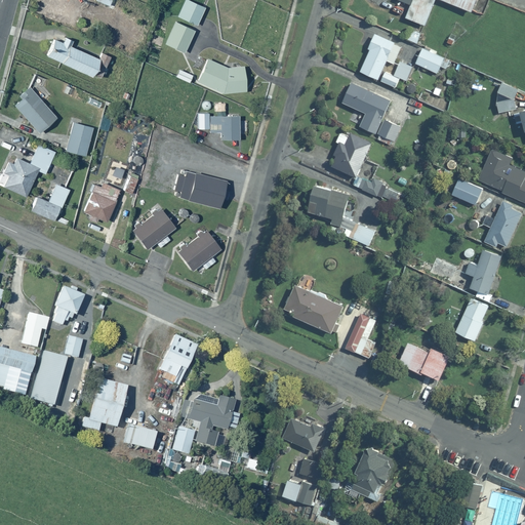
[(189,0),(184,0),(176,15),(197,25),(204,7),(189,0)]
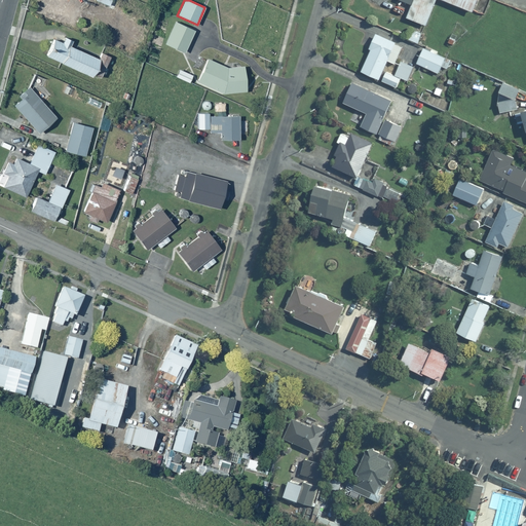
[(397,0),(412,6),(407,19),(426,27),(437,0),(441,0),(474,13),(478,0),(397,0)]
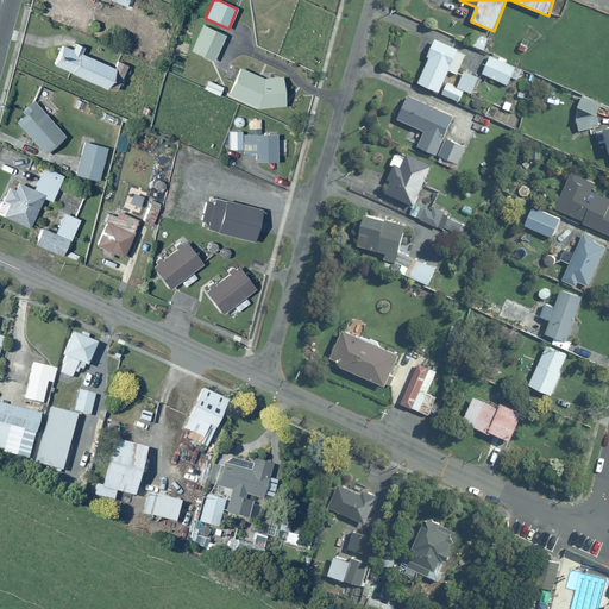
[(136,4),(130,1),(126,10),(132,12),(136,4)]
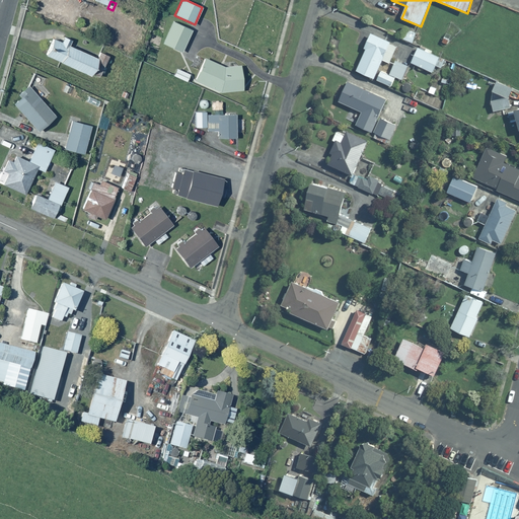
[(172,20),(162,42),(182,51),(192,29),(172,20)]
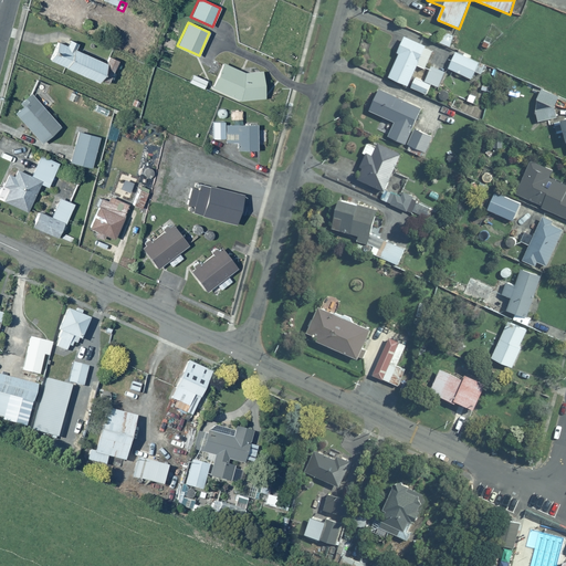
[(446,30),(440,41),(449,46),(456,35),(446,30)]
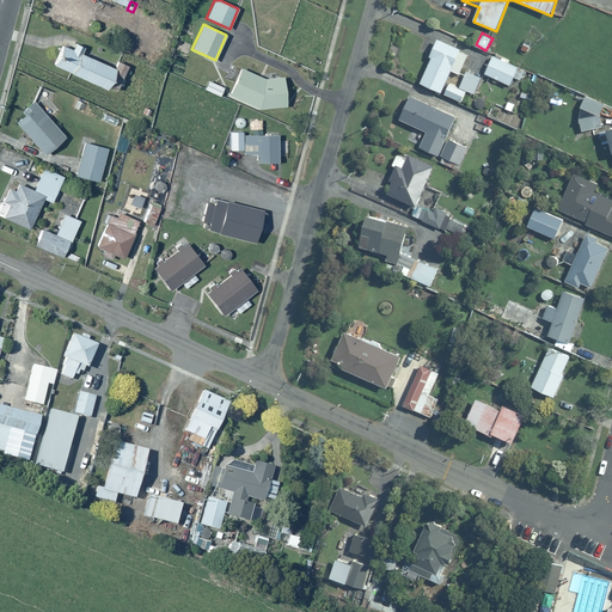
[(441,92),(451,69),(459,74),(469,53),(438,38),(430,55),(434,56),(422,83),(441,92)]
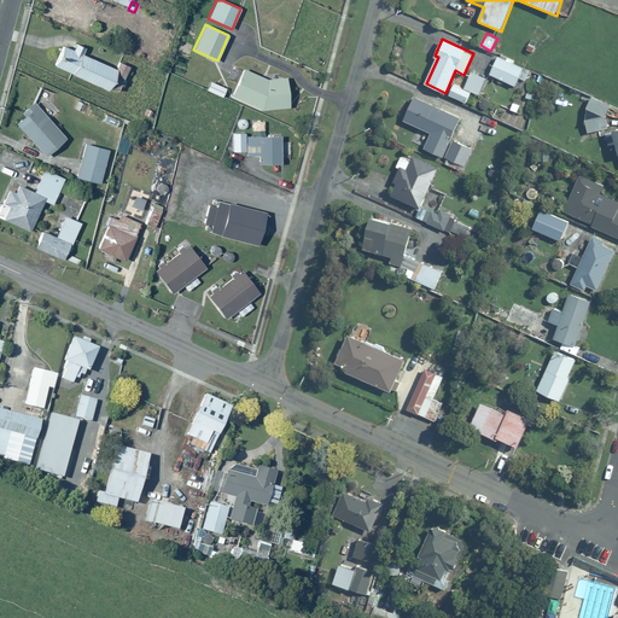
[(63,46),(53,66),(71,75),(106,92),(109,88),(117,92),(129,68),(118,63),(117,65),(115,70),(82,56),(86,48),(77,45),(76,44),(73,51),(63,46)]
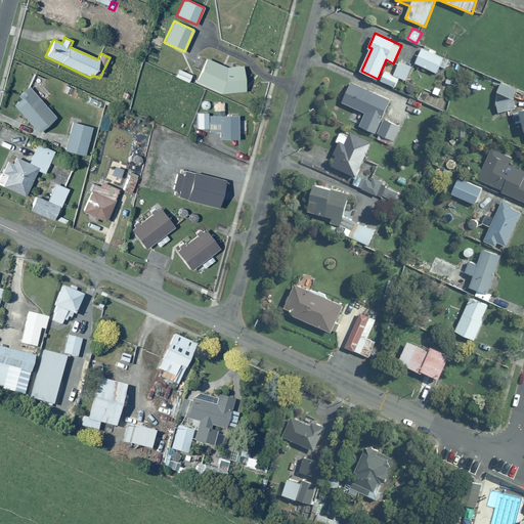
[(423,46),(416,62),(436,72),(439,66),(445,69),(449,59),(423,46)]
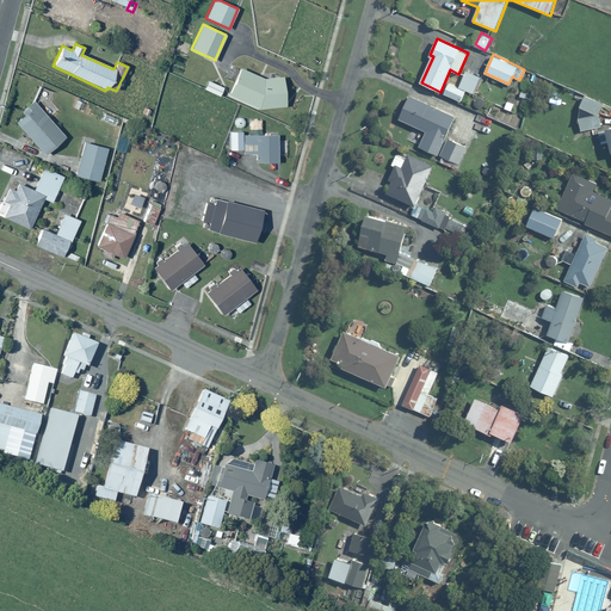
[(242,66),(229,93),(258,107),(287,105),(284,75),(263,76),(242,66)]
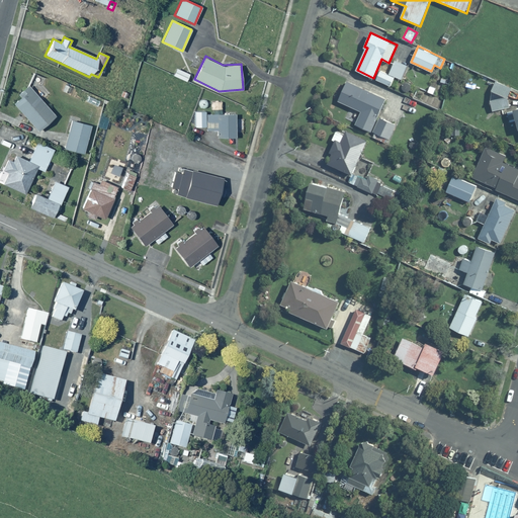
[(409,65),(397,59),(389,74),(380,70),(376,79),(391,86),(396,76),(402,79),(409,65)]
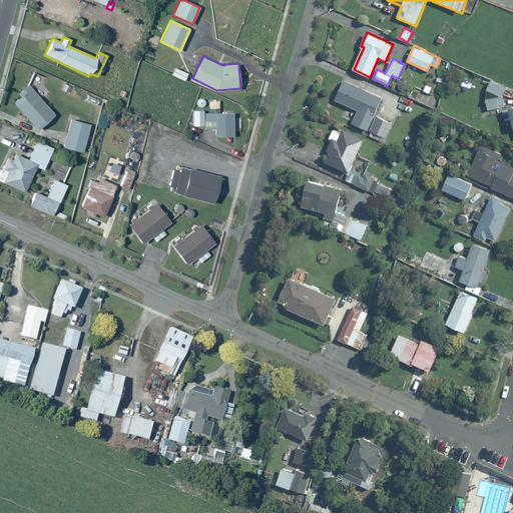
[(175,66),(171,73),(185,80),(188,72),(175,66)]
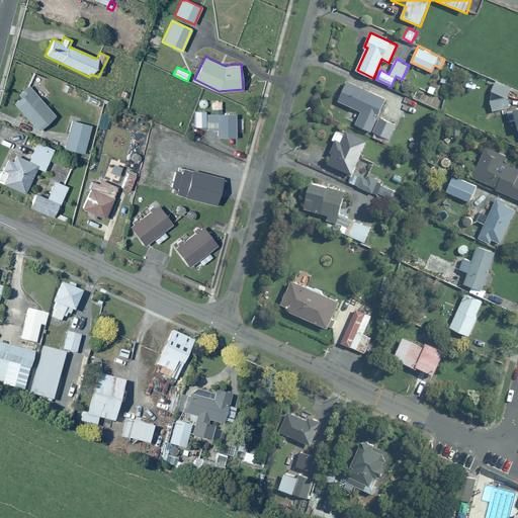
[(371,131),(386,98),(347,80),(338,100),(361,111),(355,124),(371,131)]
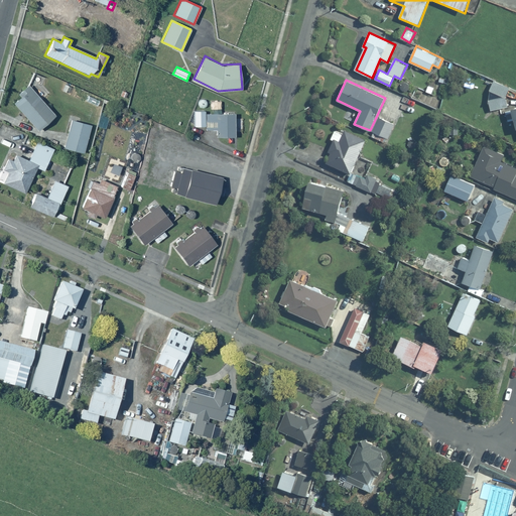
[(510,87),(495,80),(490,89),(489,99),(490,110),(508,106),(506,96),(510,87)]
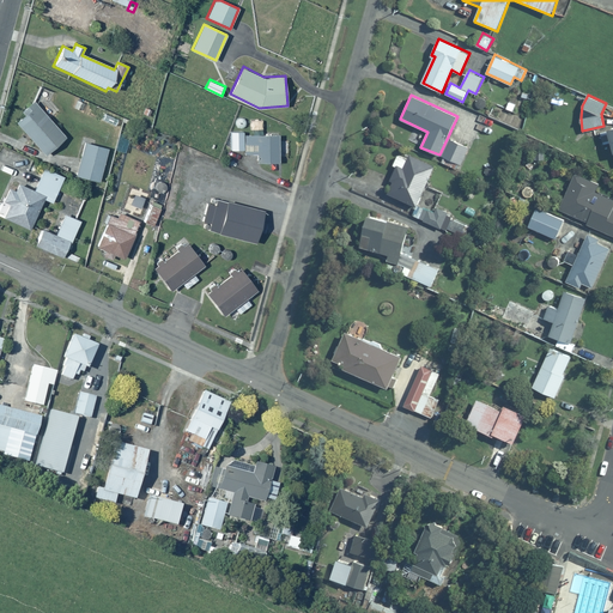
[(28,110),(16,121),(46,155),(66,137),(34,99),(25,108),(28,110)]
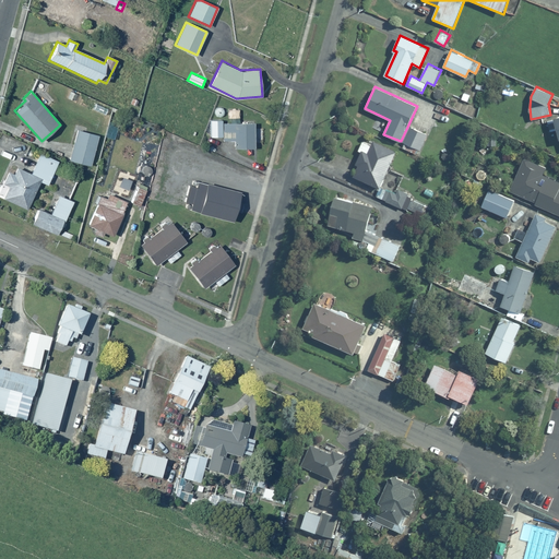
[(558,116),(547,119),(550,132),(558,129),(558,116)]
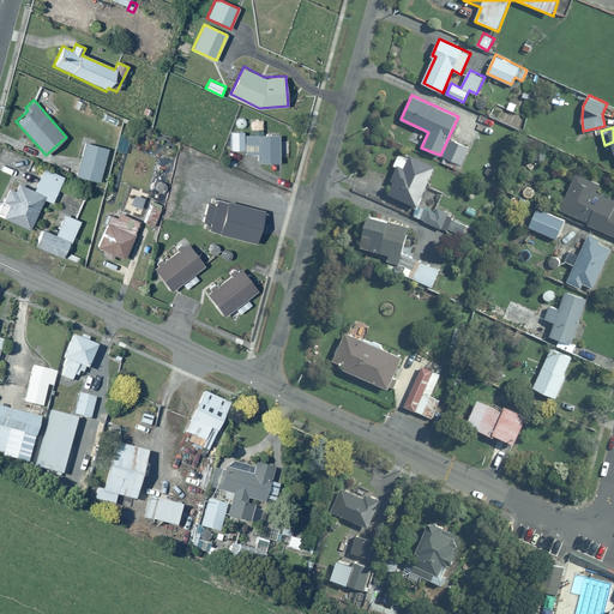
[(244,131),(229,131),(230,150),(244,150),(244,131)]
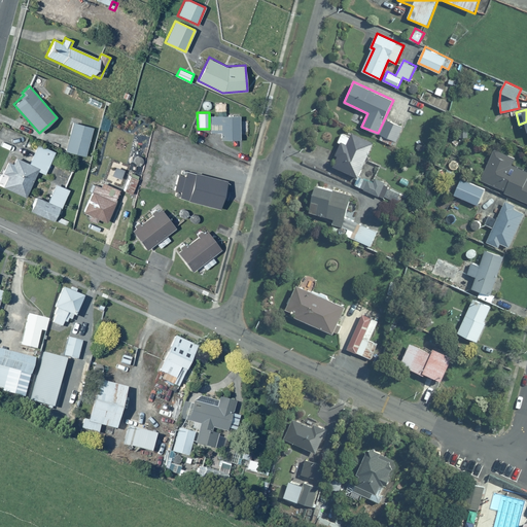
[(240,114),(211,115),(211,133),(222,133),(222,139),(241,139),(240,114)]
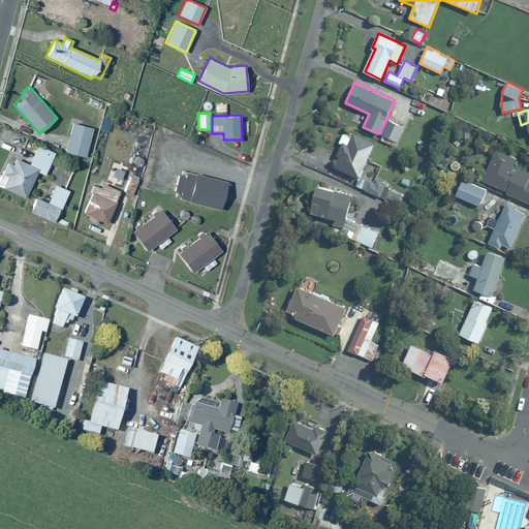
[(405,127),(389,119),(381,134),(389,138),(386,144),(393,147),(396,141),(398,142),(405,127)]
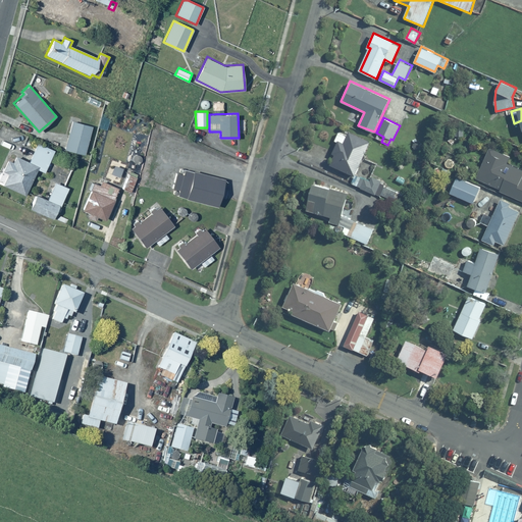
[(92,126),(71,121),(64,149),(86,153),(92,126)]
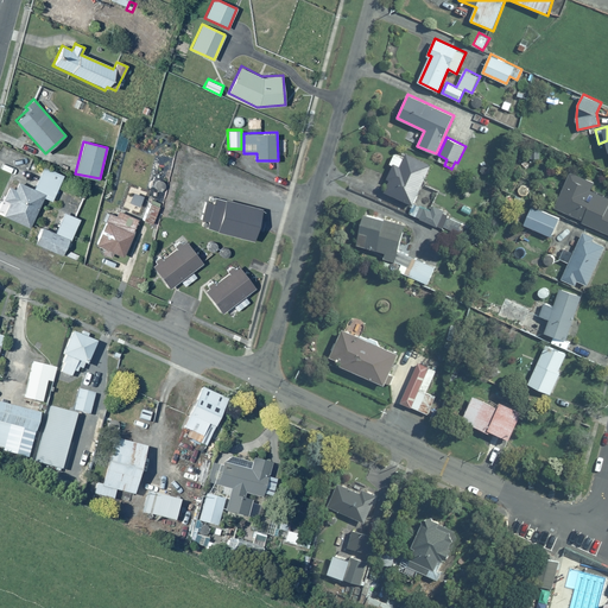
[(434,164),(409,152),(406,158),(396,152),(390,165),(394,168),(382,190),(412,206),(434,164)]
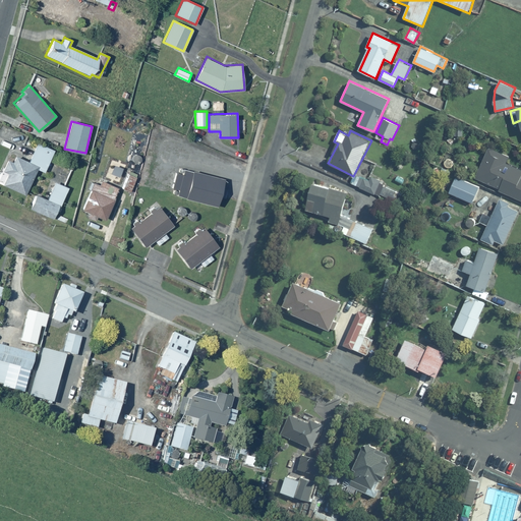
[(37,141),(37,143),(27,161),(11,153),(0,176),(0,183),(25,195),(39,169),(45,172),(55,150),(37,141)]
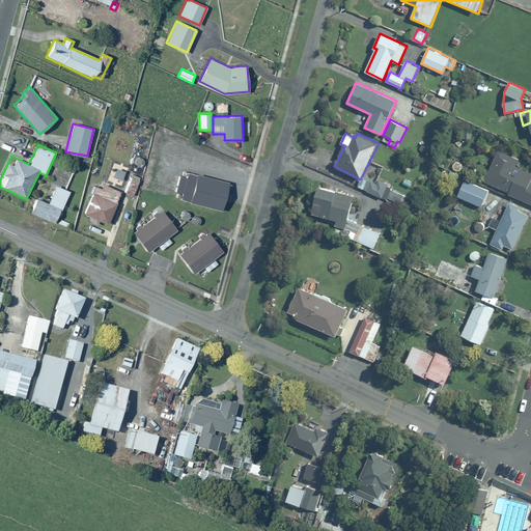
[(530,171),(516,165),(520,159),(499,150),(485,180),(509,191),(508,194),(530,204),(530,171)]
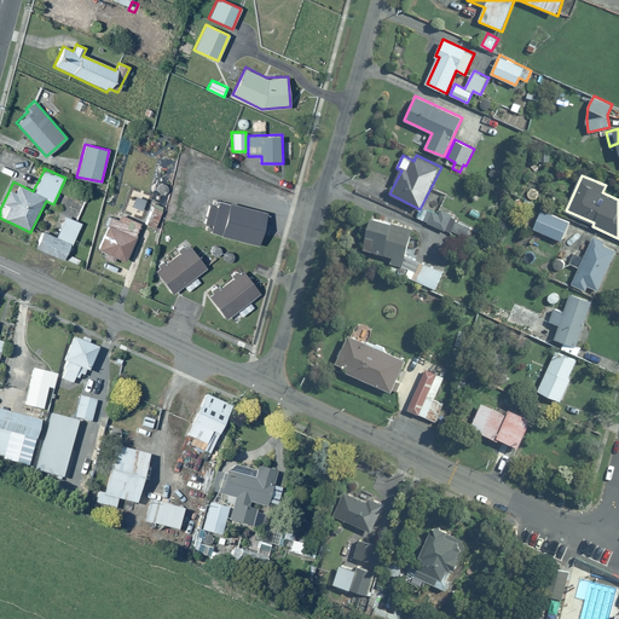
[(42,231),(35,247),(63,260),(70,243),(73,244),(82,223),(77,220),(86,203),(64,192),(59,202),(65,206),(61,215),(63,217),(53,236),(42,231)]
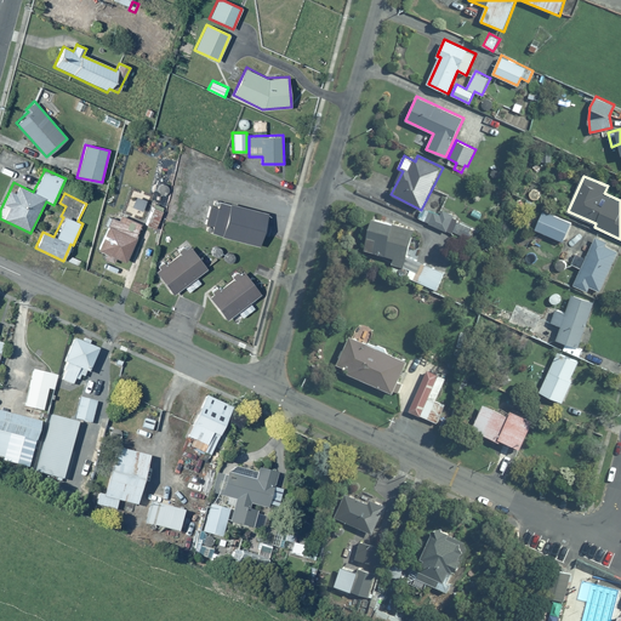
[(212,226),(211,232),(258,245),(261,235),(268,238),(272,226),(266,224),(268,214),(220,200),(216,212),(208,210),(204,223),(212,226)]
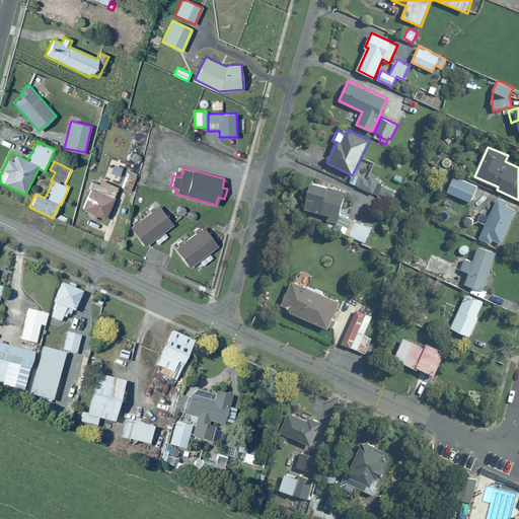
[(137,175),(129,172),(122,189),(129,192),(137,175)]
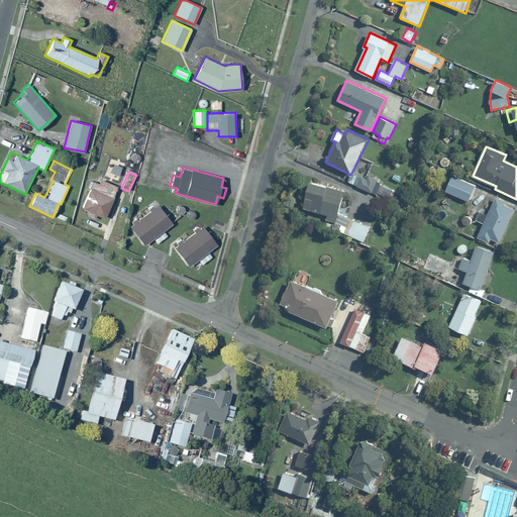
[(366,180),(352,173),(348,182),(372,192),(377,180),(368,176),(366,180)]
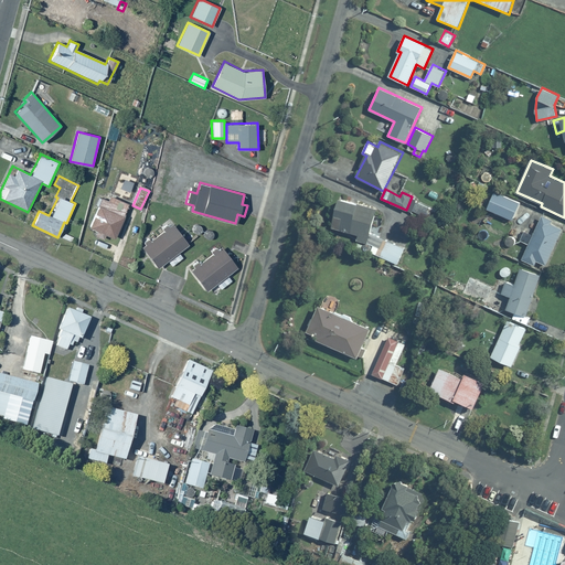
[(490,189),(483,205),(513,219),(520,202),(490,189)]
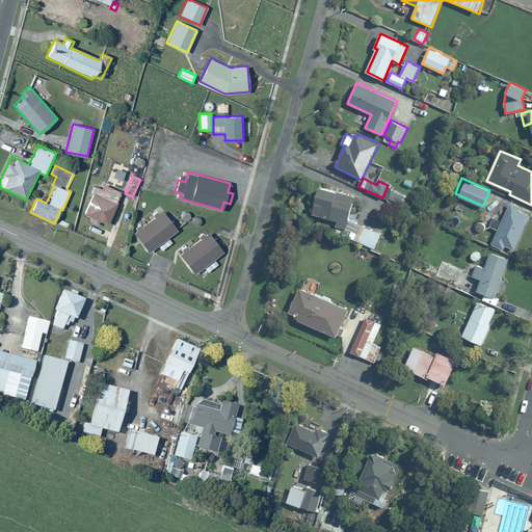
[(122,191),(98,182),(84,213),(90,216),(88,222),(97,225),(99,221),(107,225),(122,191)]
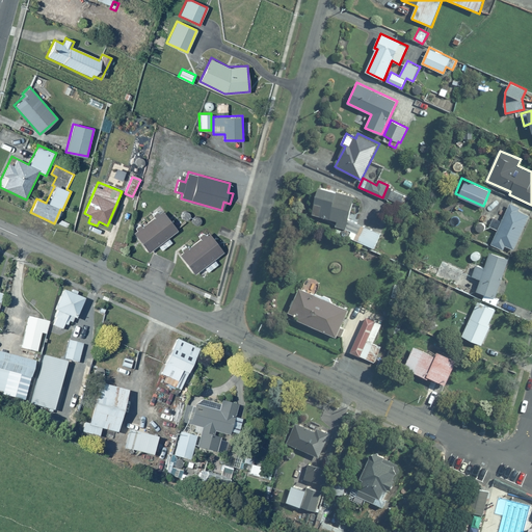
[(355,196),(319,186),(312,212),(337,220),(336,224),(346,228),(355,196)]
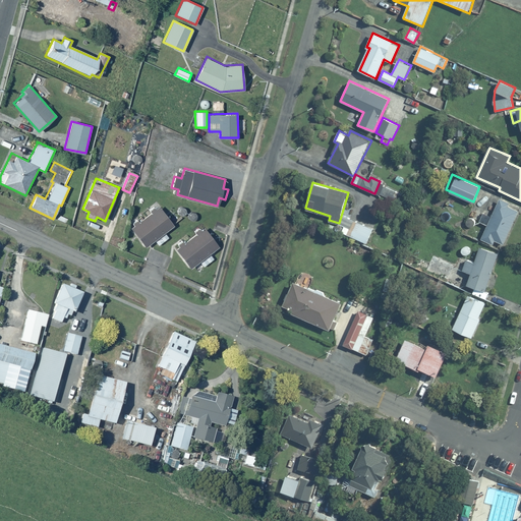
[(520,210),(520,209),(500,199),(491,217),(484,213),(480,221),(487,224),(480,239),(494,245),(496,241),(504,245),(520,210)]
